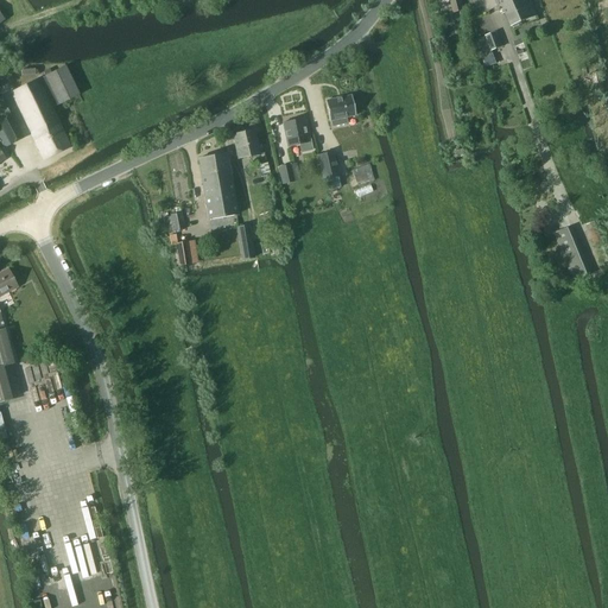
[(449,0),(454,13),(464,11),(461,0),(449,0)]
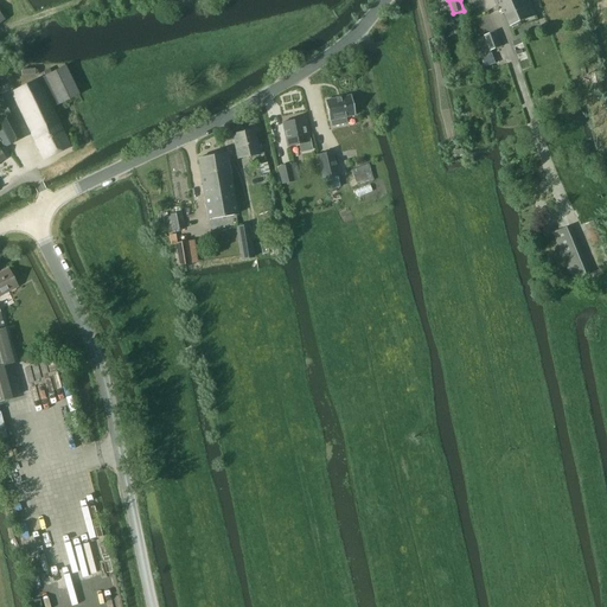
[(536,16),(529,0),(498,0),(510,26),(536,16)]
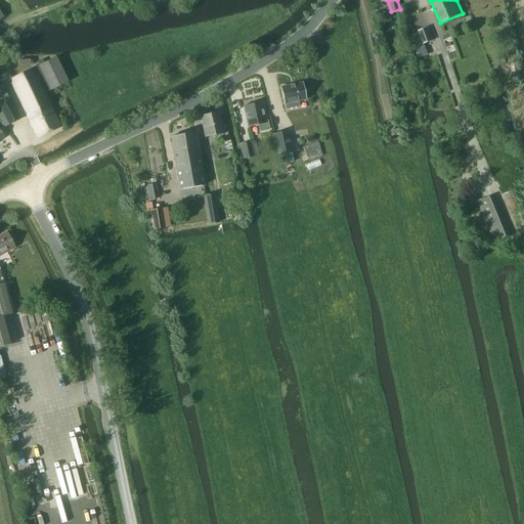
[(433,40),(429,29),(419,32),(423,43),(433,40)]
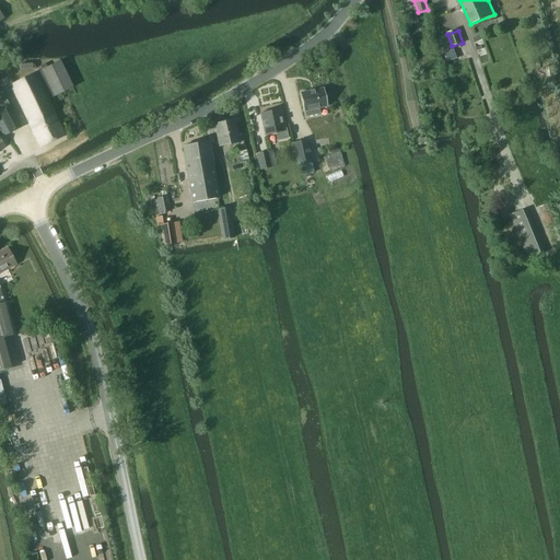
[(47,100),(72,88),(59,62),(10,86),(28,124),(41,149),(65,136),(47,100)]
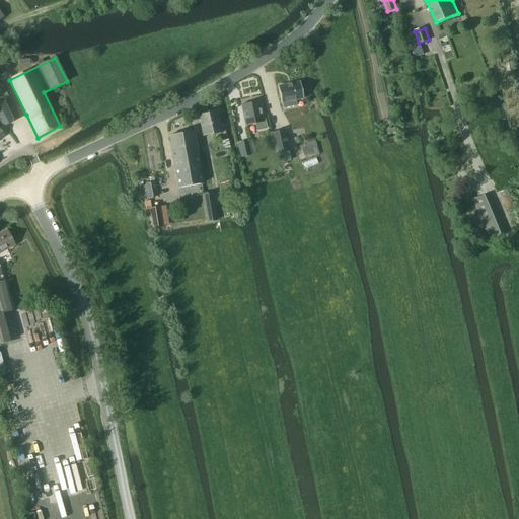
[(299,82),(278,86),(282,104),(282,103),(283,108),(296,105),(295,101),(303,99),(299,82)]
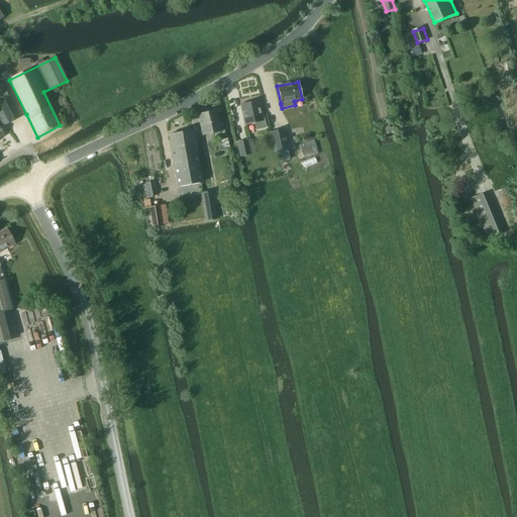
[(0,118),(4,125),(19,118),(1,83),(0,83),(0,106),(2,111),(0,112),(0,118)]
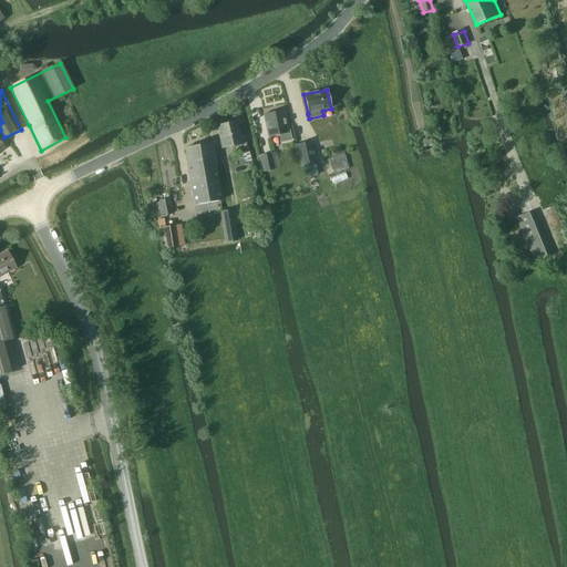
[(287,125),(284,111),(264,115),(268,138),(279,136),(280,143),(291,141),(289,125),(287,125)]
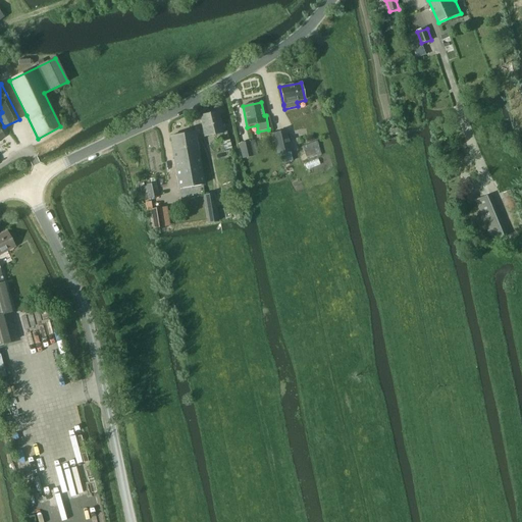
[(204,137),(223,133),(218,112),(200,116),(204,137)]
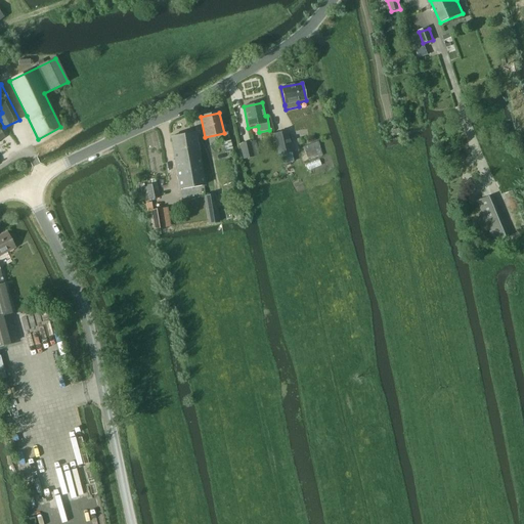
[(273,134),(278,156),(279,156),(281,165),(293,162),(291,153),(293,153),(288,131),(273,134)]
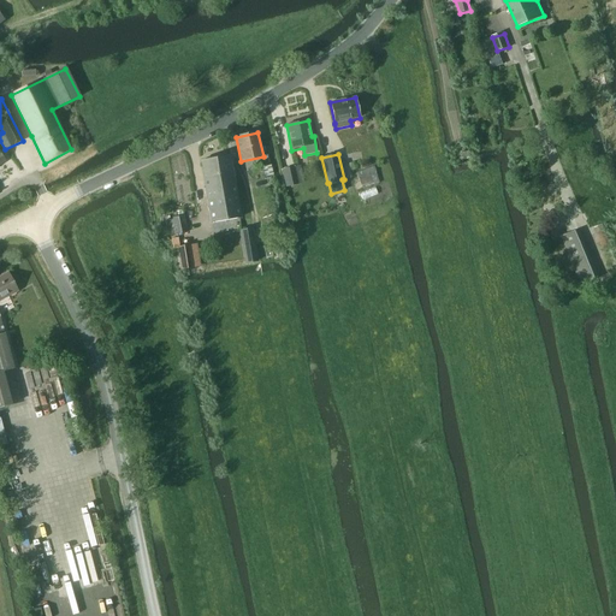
[(201,161),(207,195),(224,191),(225,196),(236,195),(230,157),(201,161)]
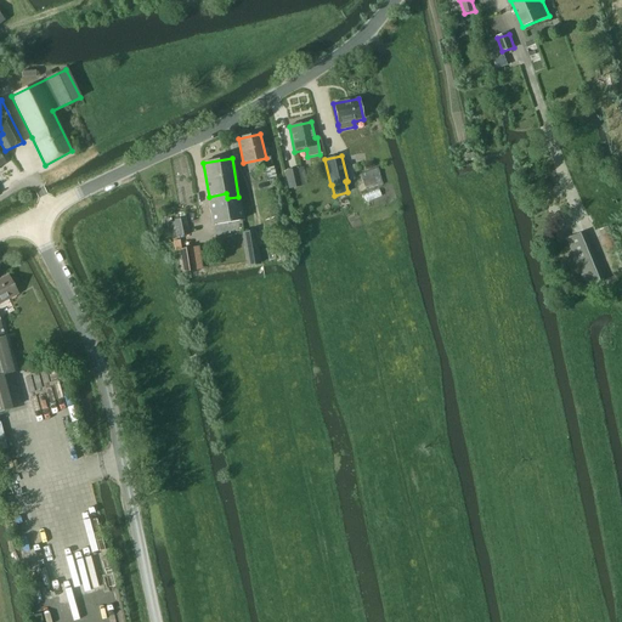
[(288,190),(300,187),(297,169),(284,173),(288,190)]
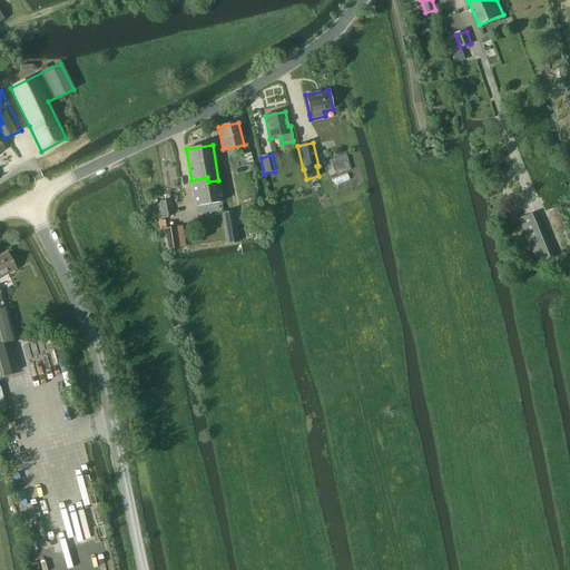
[(192,180),(196,207),(223,202),(218,180),(208,182),(207,177),(192,180)]
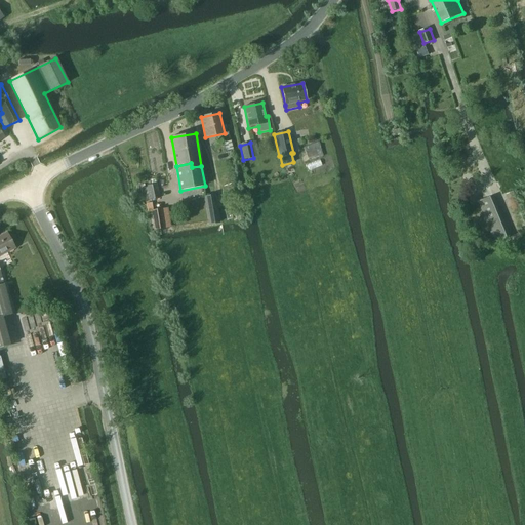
[(150,200),(160,198),(157,184),(147,186),(150,200)]
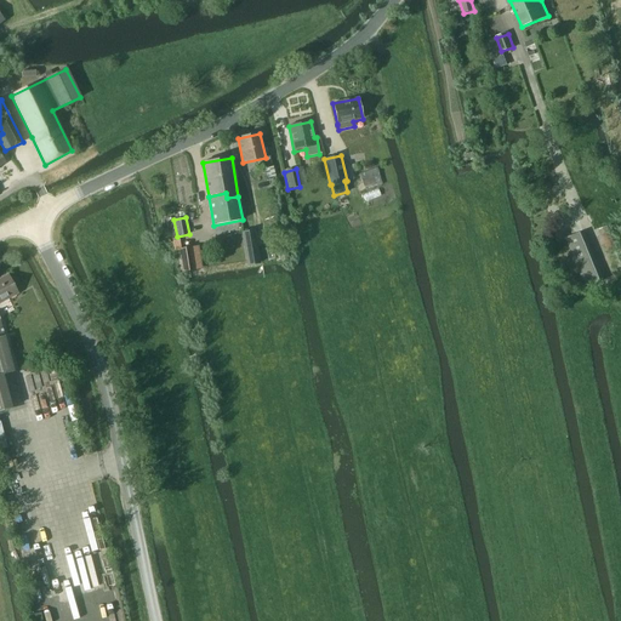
[(255,231),(241,233),(246,266),(260,265),(255,231)]
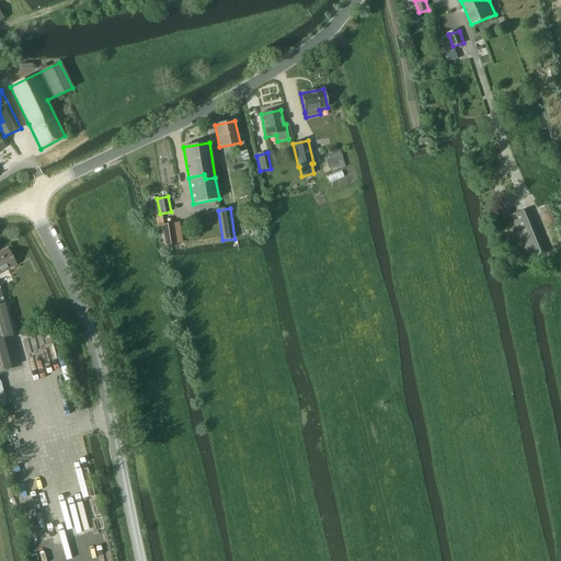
[(545,255),(526,209),(511,216),(528,262),(545,255)]
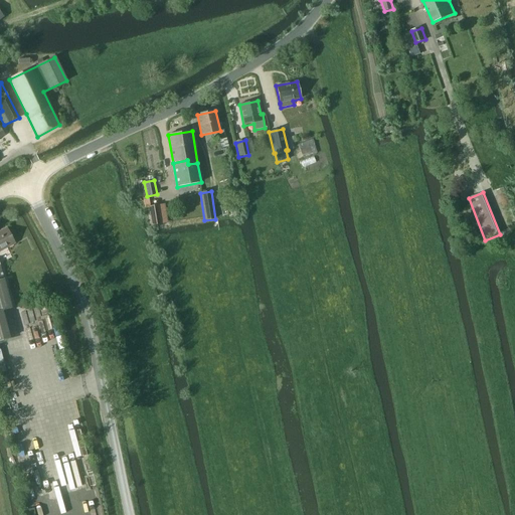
[(157,202),(146,204),(149,221),(160,219),(157,202)]
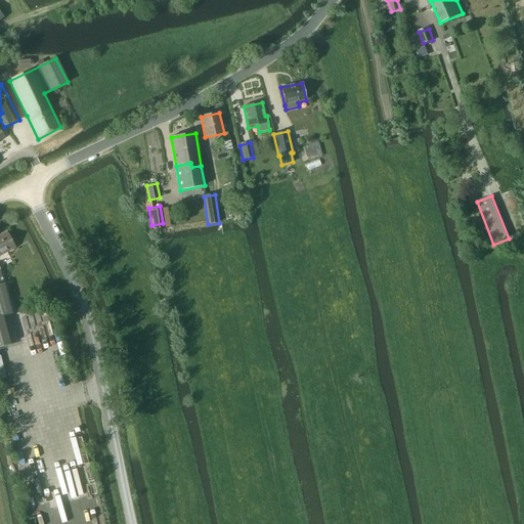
[(0,255),(14,248),(6,232),(0,235),(0,255)]
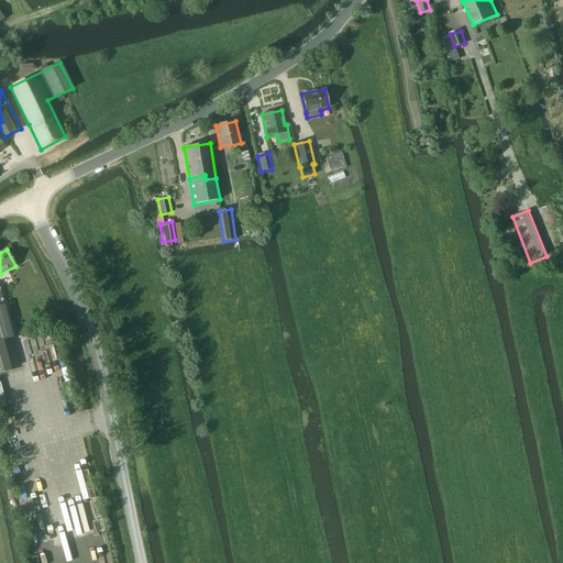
[(0,373),(11,371),(2,340),(12,337),(3,305),(0,291),(0,373)]
